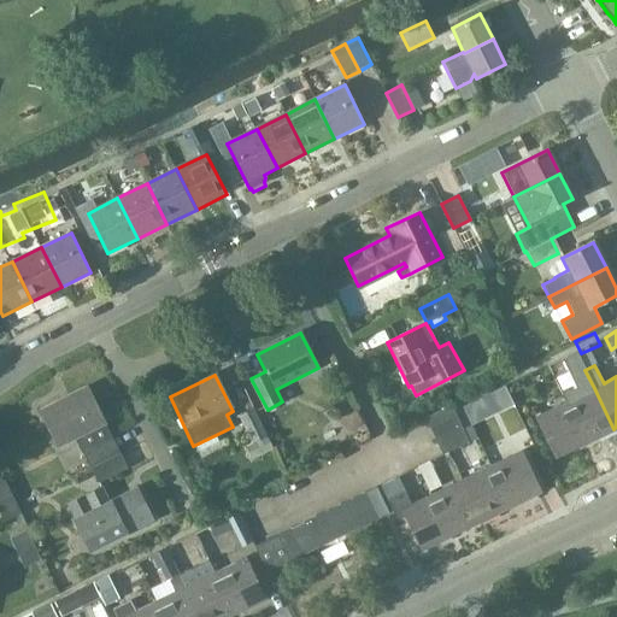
[(58,446),(75,439),(104,424),(87,388),(41,411),(58,446)]
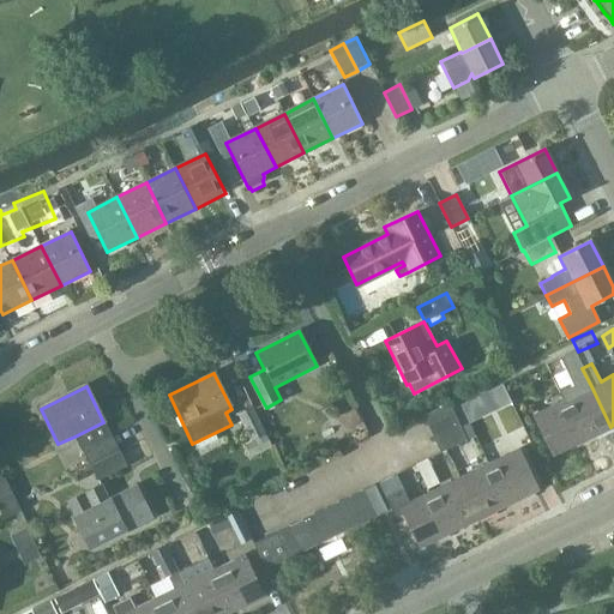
[(582,441),(611,427),(591,386),(561,401),(582,441)]
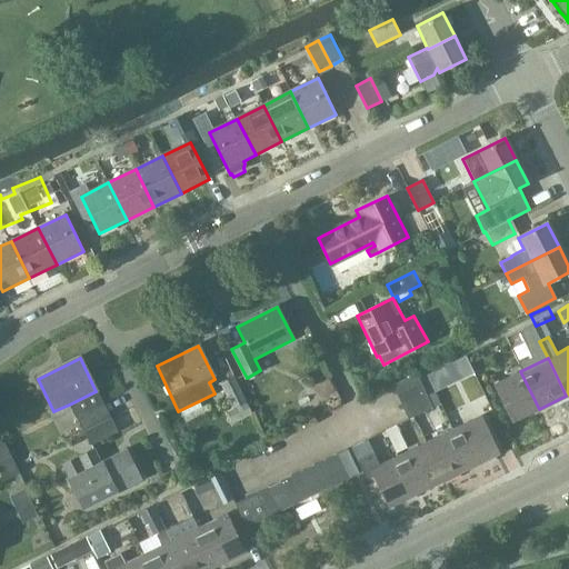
[(512,422),(539,409),(520,371),(493,385),(512,422)]
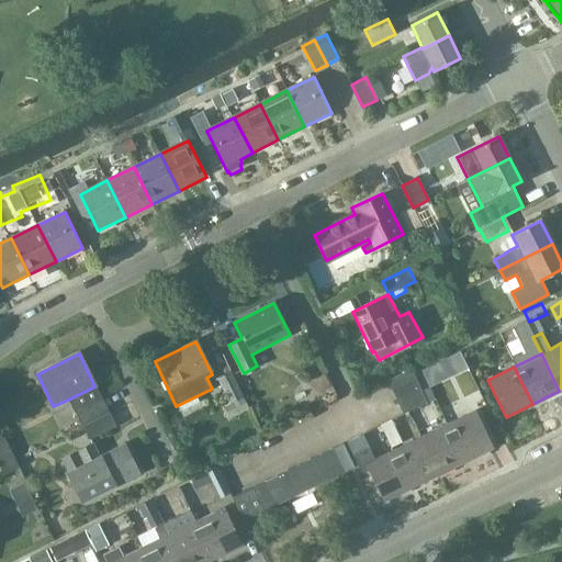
[(391,391),(415,380),(409,369),(386,380),(391,391)]
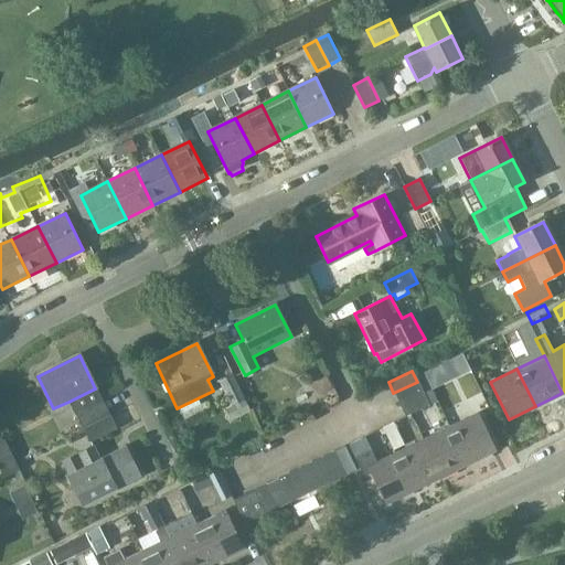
[(231,419),(249,411),(244,398),(232,374),(219,380),(232,405),(225,408),(231,419)]
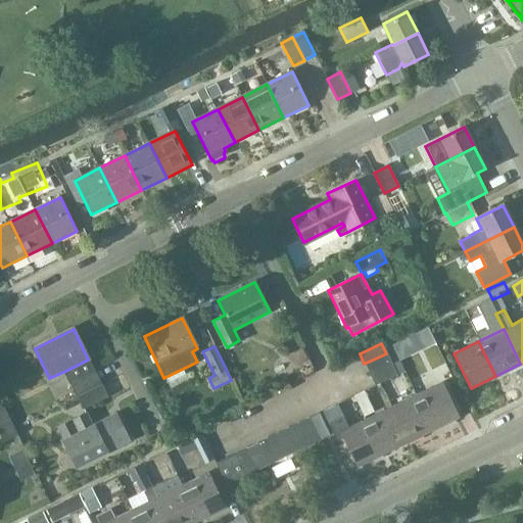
[(369,374),(391,364),(386,353),(364,364),(369,374)]
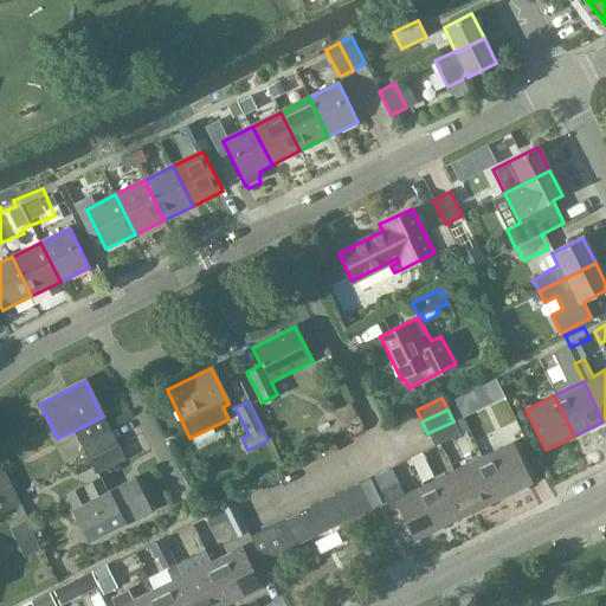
[(81,444),(110,429),(102,417),(73,431),(81,444)]
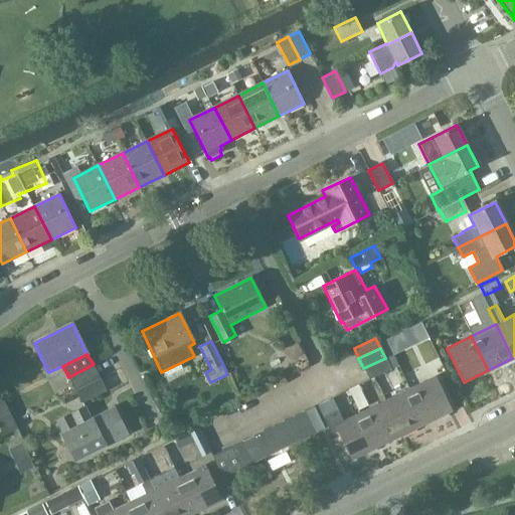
[(385,358),(363,368),(368,379),(390,368),(385,358)]
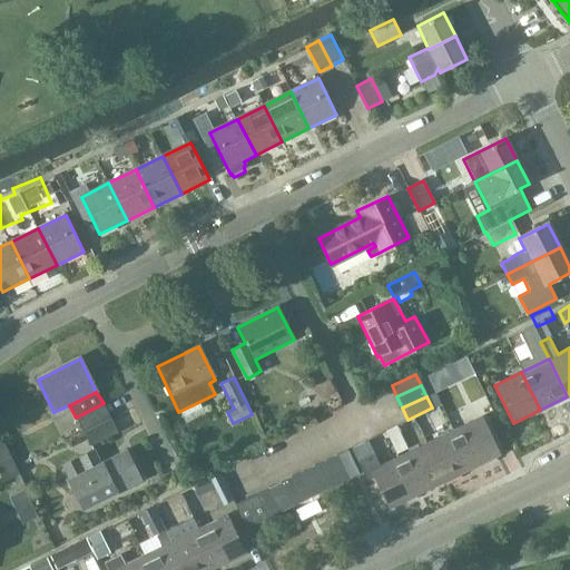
[(84,432),(110,419),(104,403),(76,418),(84,432)]
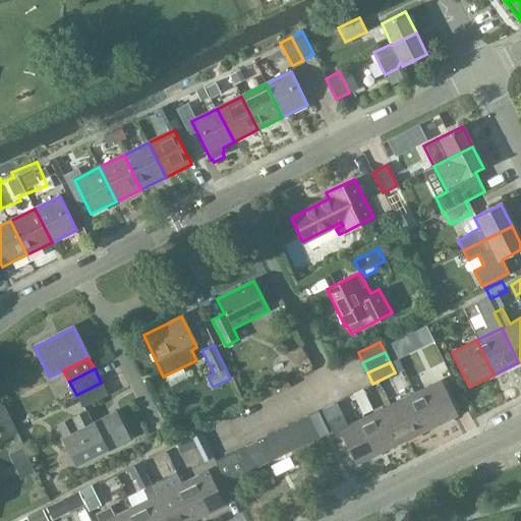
[(413,393),(430,427),(455,415),(439,381),(413,393)]
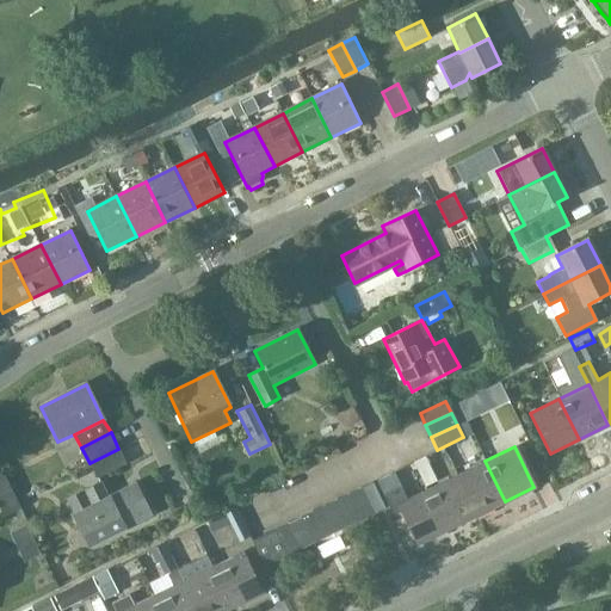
[(118,449),(90,463),(97,476),(125,463),(118,449)]
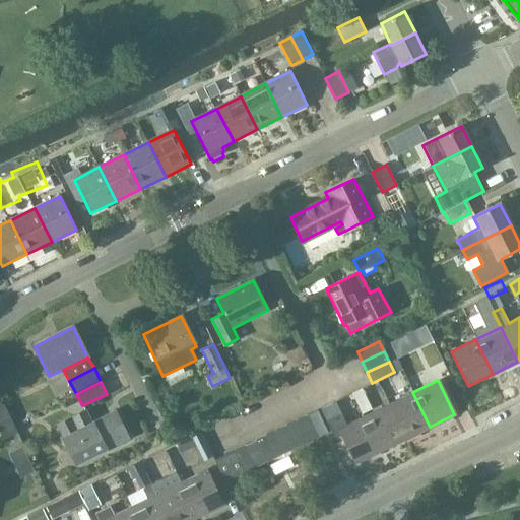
[(404,439),(430,427),(412,392),(388,404),(404,439)]
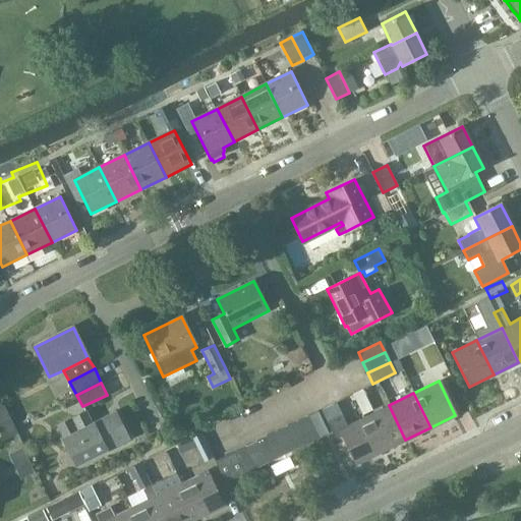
[(381,451),(405,440),(389,405),(363,416),(381,451)]
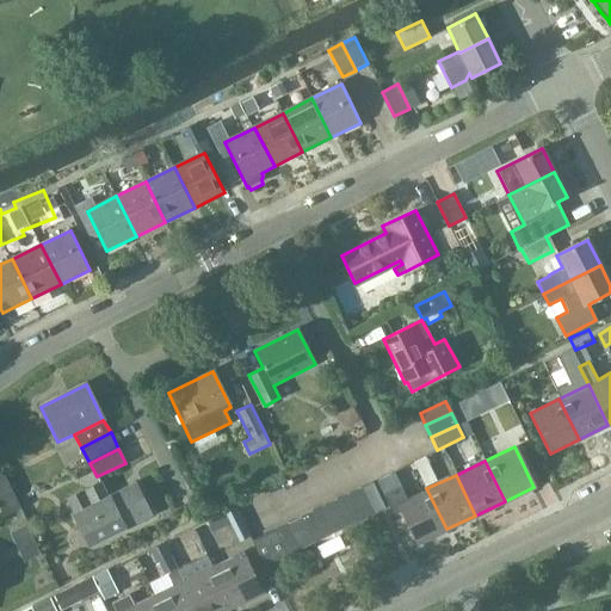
[(359,487),(371,513),(383,507),(371,481),(359,487)]
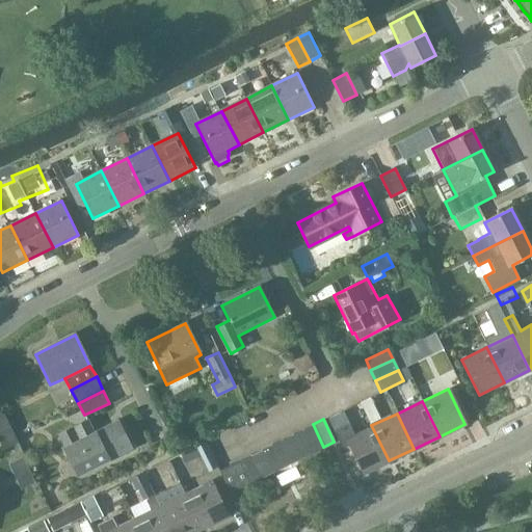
[(73,427),(57,435),(77,476),(91,469),(131,449),(116,421),(94,432),(87,420),(73,427)]
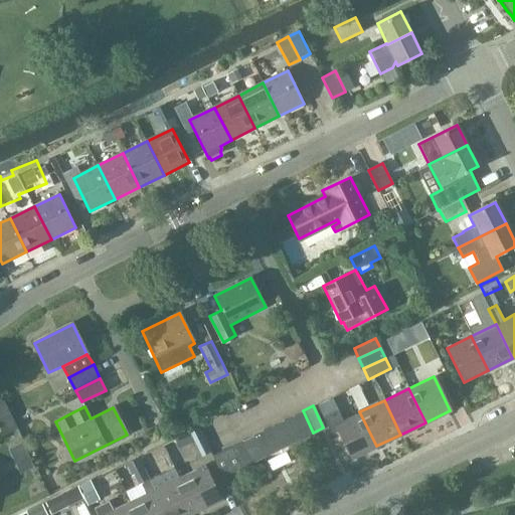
[(376,446),(359,411),(342,420),(337,409),(323,416),(328,427),(334,423),(351,459),(376,446)]
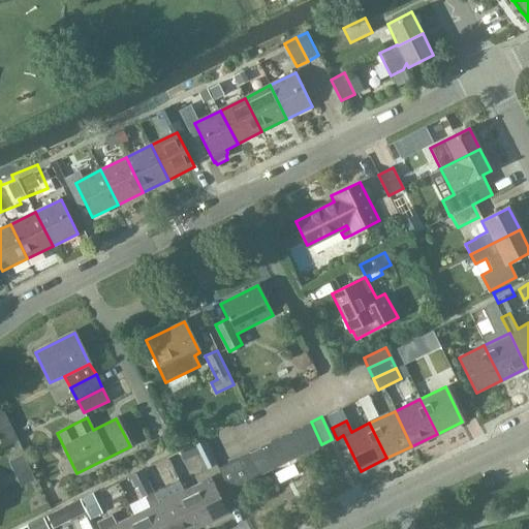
[(311,449),(321,444),(311,422),(300,427),(311,449)]
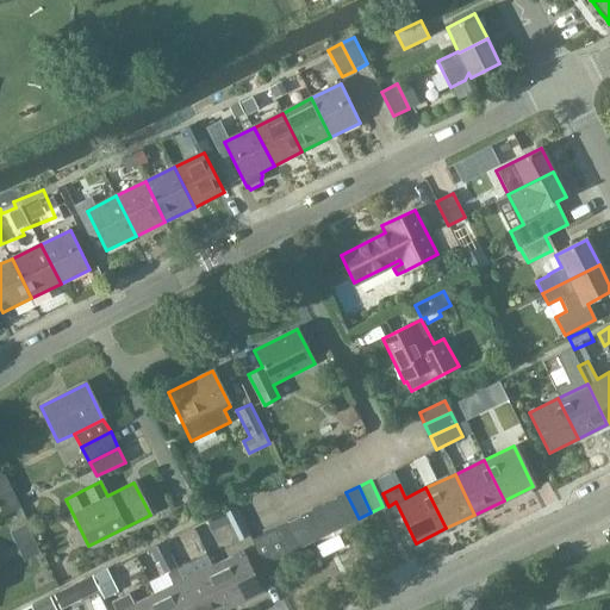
[(347,524),(359,518),(346,492),(334,498),(347,524)]
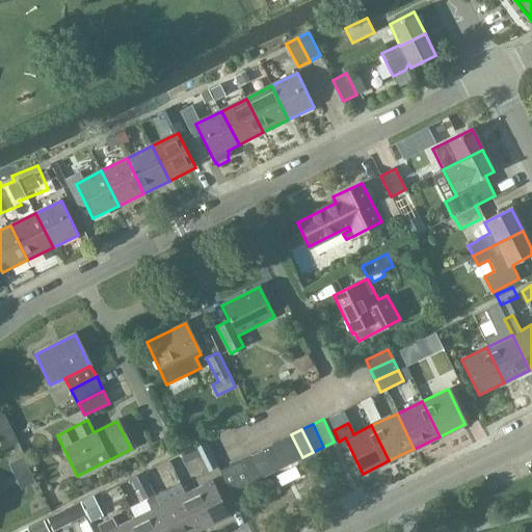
[(292,462),(302,457),(291,434),(281,440),(292,462)]
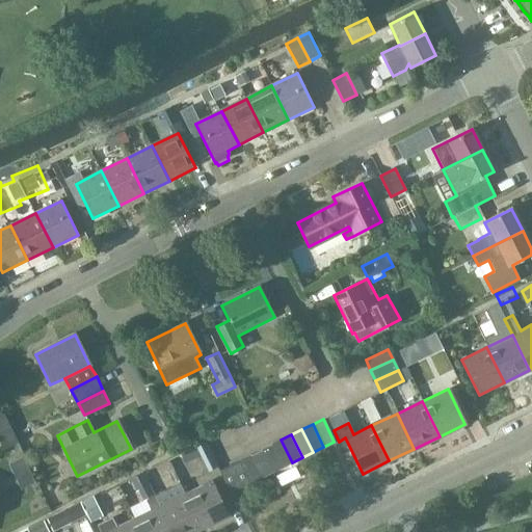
[(282,467),(292,462),(281,440),(270,445),(282,467)]
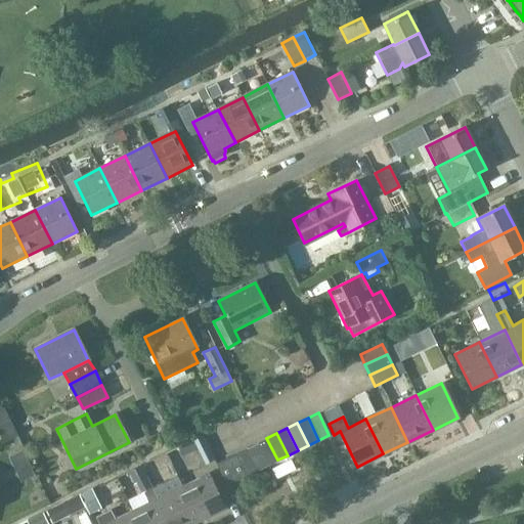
[(267,465),(277,460),(266,438),(256,443),(267,465)]
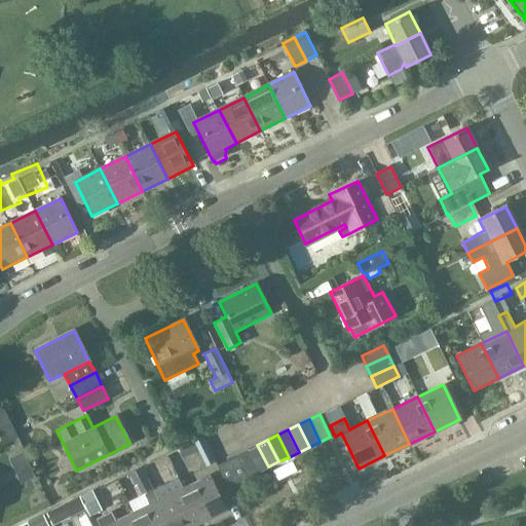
[(258,472),(268,466),(257,445),(247,450),(258,472)]
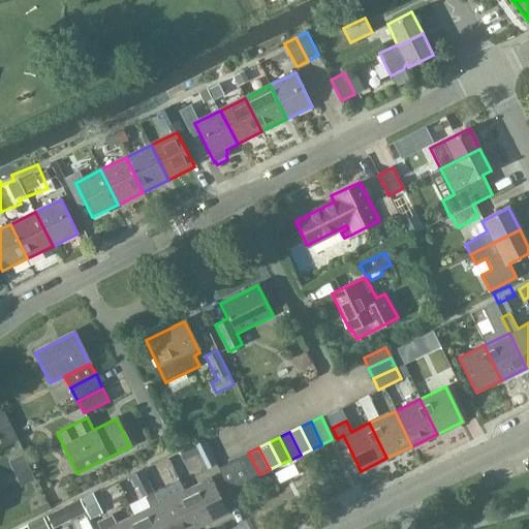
[(249,479),(259,474),(248,453),(238,458),(249,479)]
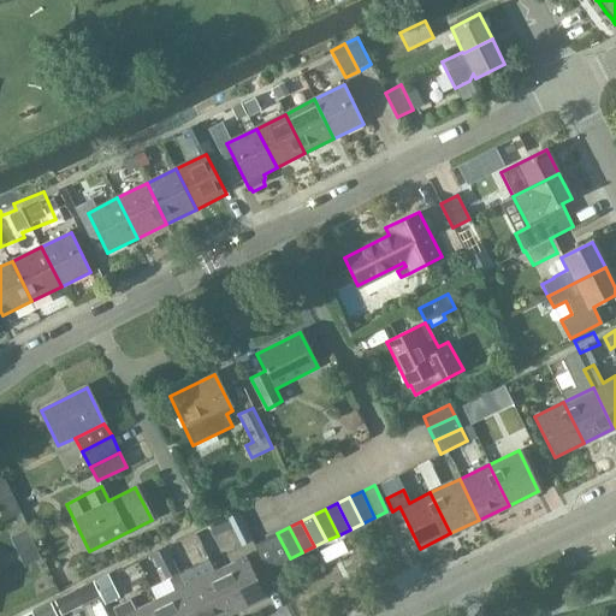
[(278,564),(290,558),(277,533),(265,538),(278,564)]
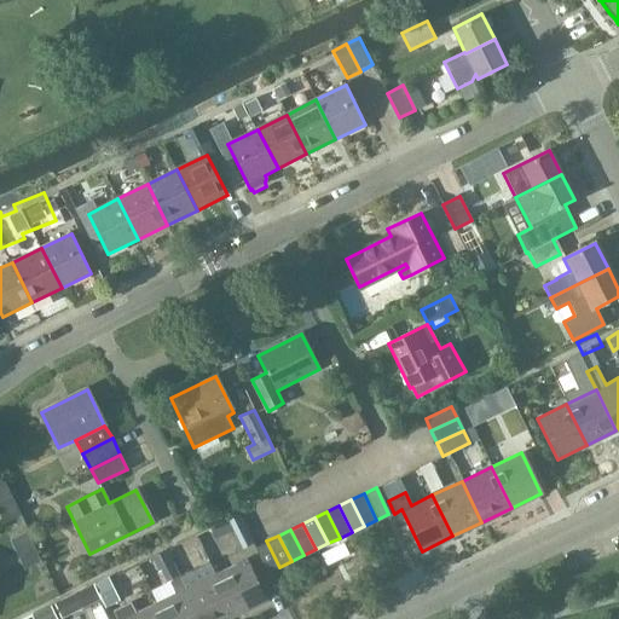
[(266,573),(279,567),(266,541),(254,547),(266,573)]
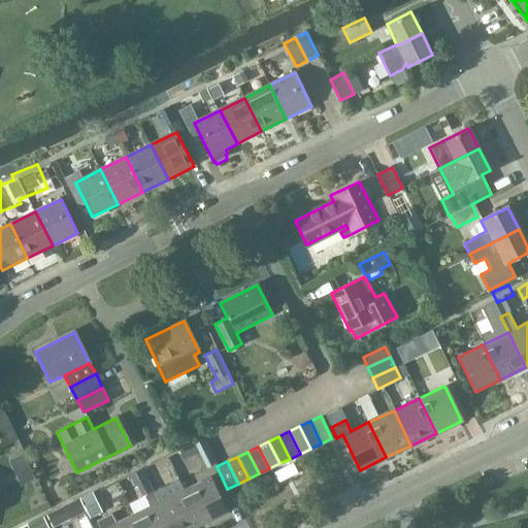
[(183,490),(200,525),(225,513),(208,477),(183,490)]
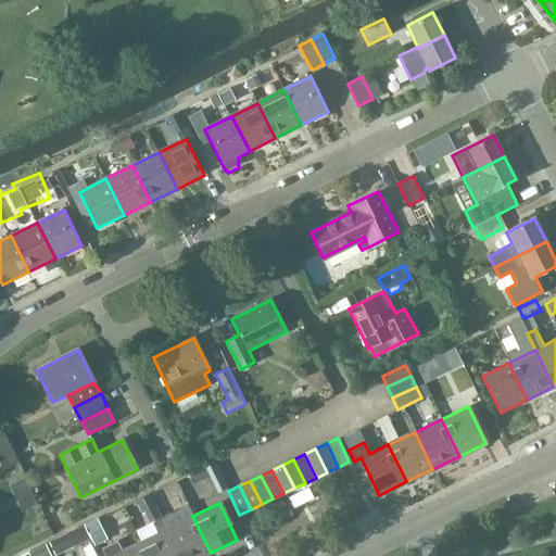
[(202,555),(211,553),(192,516),(177,523),(171,513),(161,518),(166,528),(179,555),(202,555)]
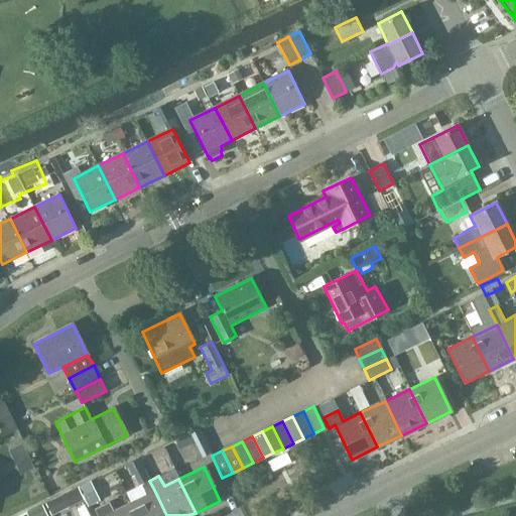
[(67,485),(77,502),(89,495),(78,478),(67,485)]
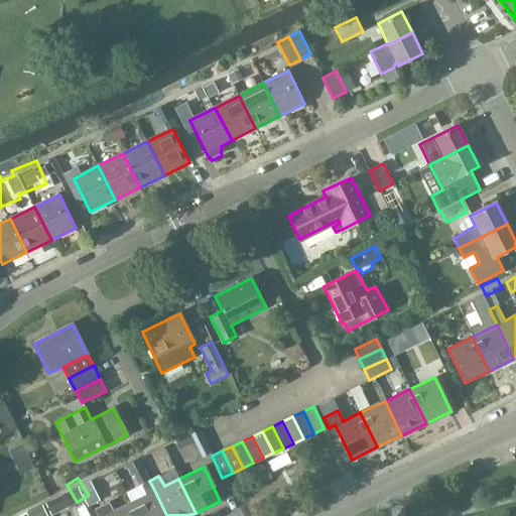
[(129,502),(135,515),(166,515),(154,490),(149,481),(141,485),(145,495),(129,502)]
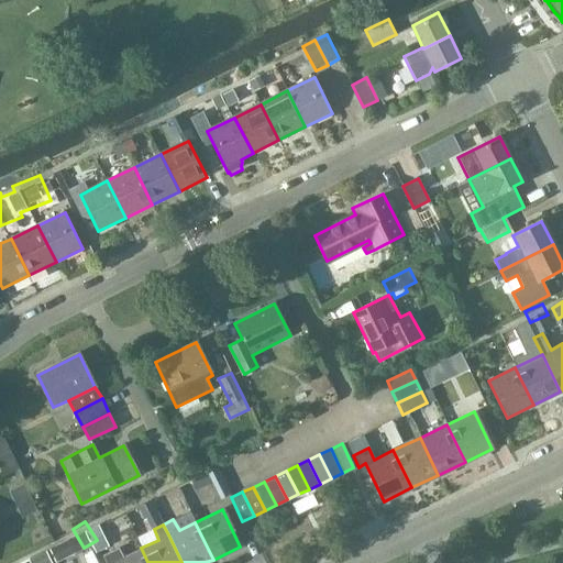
[(51,562),(76,562),(68,533),(44,540),(51,562)]
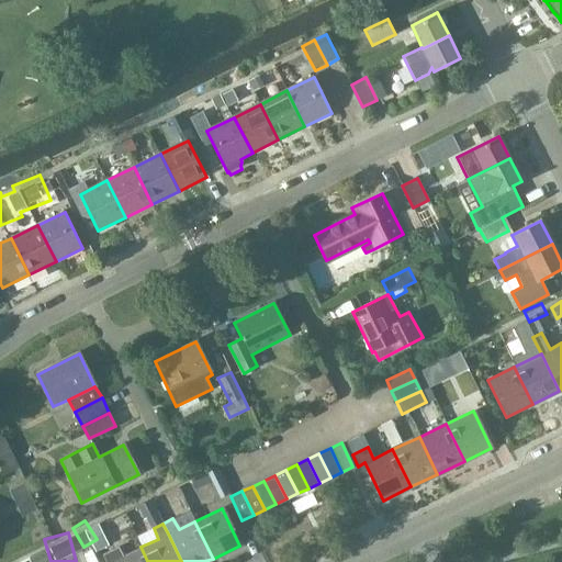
[(147,561),(141,547),(123,555),(119,547),(102,554),(105,561),(147,561)]
